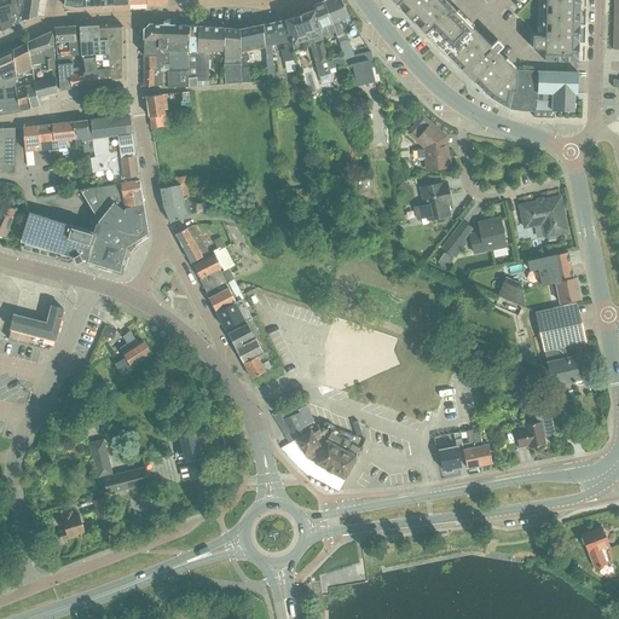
[(0,0),(0,22),(1,30),(22,19),(23,5),(19,6),(18,0),(0,0)]
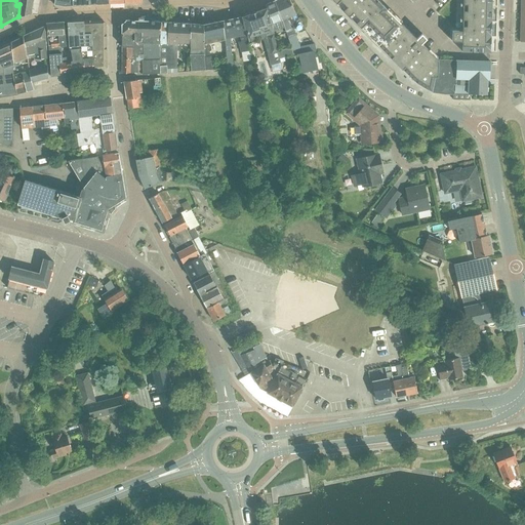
[(19,4),(18,16),(32,13),(33,0),(15,0),(16,5),(19,4)]
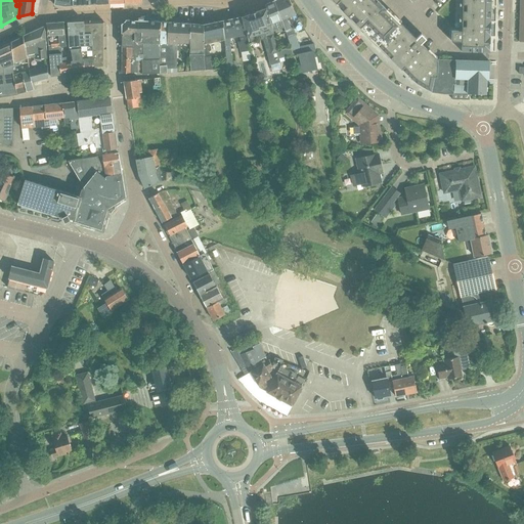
[(275,0),(274,1),(285,28),(288,38),(295,54),(298,53),(312,51),(315,50),(314,44),(300,47),(296,35),(293,29),(291,30),(287,19),(295,14),(289,0),(275,0)]
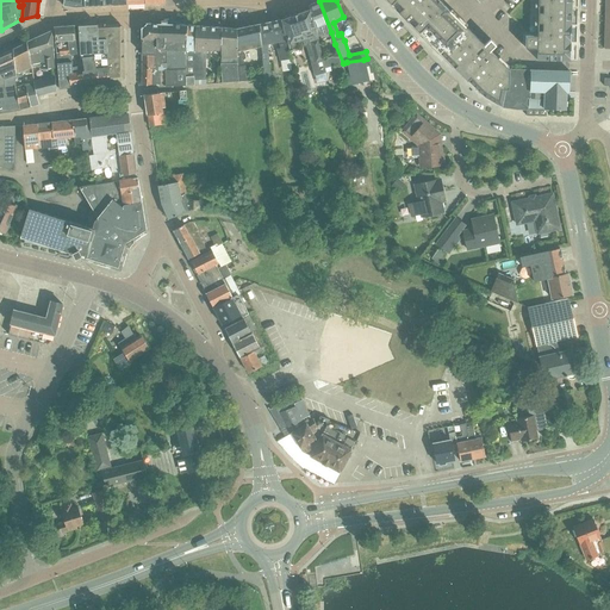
[(466,26),(440,0),(387,0),(396,8),(409,22),(418,31),(424,36),(424,37),(440,53),(466,26)]
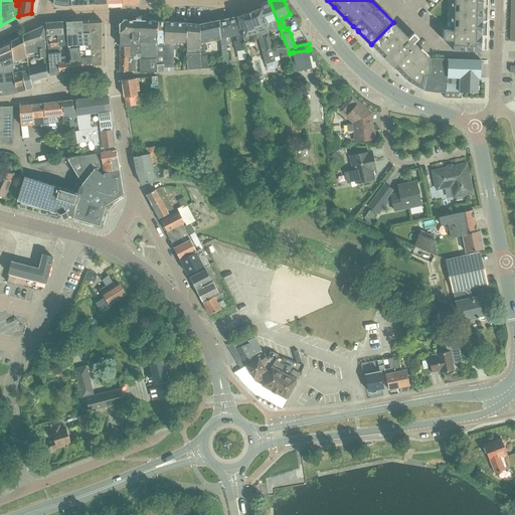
[(483,0),(454,0),(454,30),(444,30),(444,40),(454,40),(454,50),(482,51),(482,49),(483,20),(482,20),(483,0)]
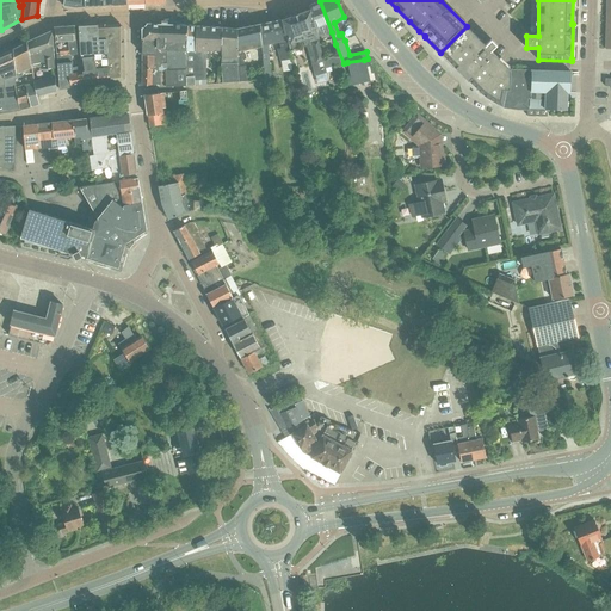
[(316,31),(318,37),(323,36),(320,26),(325,24),(327,34),(332,32),(320,1),(309,5),(310,10),(314,29),(315,31),(316,31)]
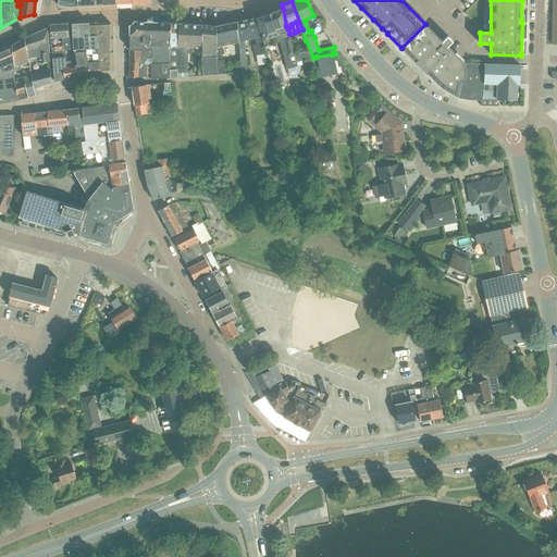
[(258,17),(257,17),(259,33),(262,32),(264,47),(274,44),(273,37),(281,35),(282,39),(283,39),(288,57),(285,57),(288,69),(297,66),(291,37),(291,36),(289,34),(288,28),(287,28),(286,26),(283,9),(267,14),(264,13),(259,15),(258,17)]
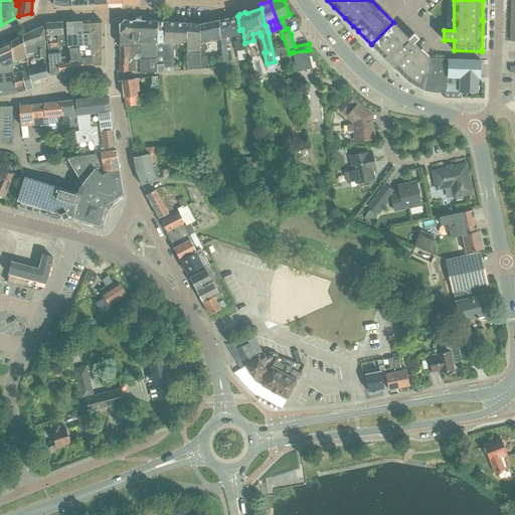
[(223,19),(219,20),(220,39),(221,48),(223,64),(228,64),(226,50),(226,48),(225,37),(231,36),(237,35),(238,40),(236,43),(236,47),(238,48),(240,49),(245,49),(245,48),(244,43),(242,33),(242,29),(239,30),(237,16),(228,18),(223,19)]
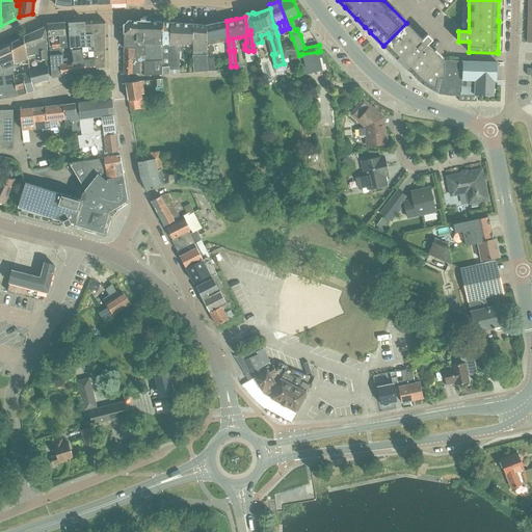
[(102,20),(85,21),(87,33),(94,33),(95,57),(97,71),(108,70),(108,25),(107,25),(107,24),(103,21),(102,21),(102,20)]
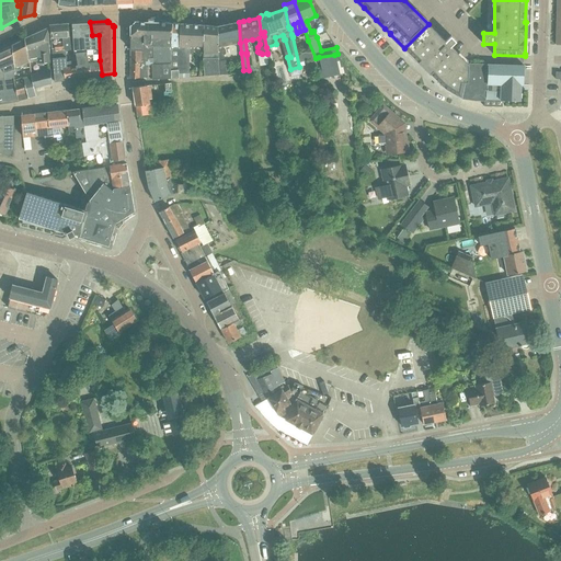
[(147,38),(148,22),(134,21),(130,25),(130,49),(132,49),(130,78),(148,78),(148,76),(148,58),(147,38)]
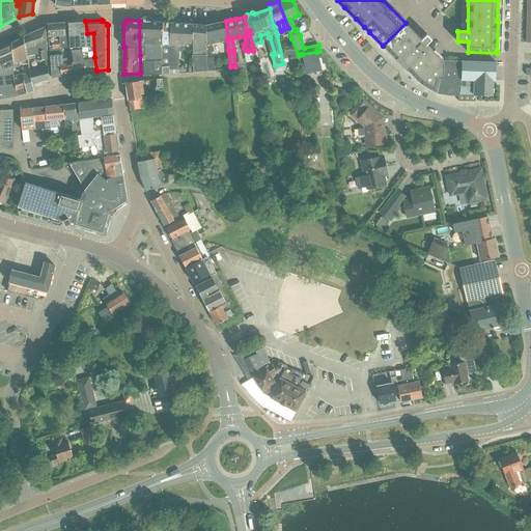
[(68,22),(71,50),(72,50),(82,49),(86,72),(96,71),(94,57),(93,33),(87,33),(85,21),(68,22)]
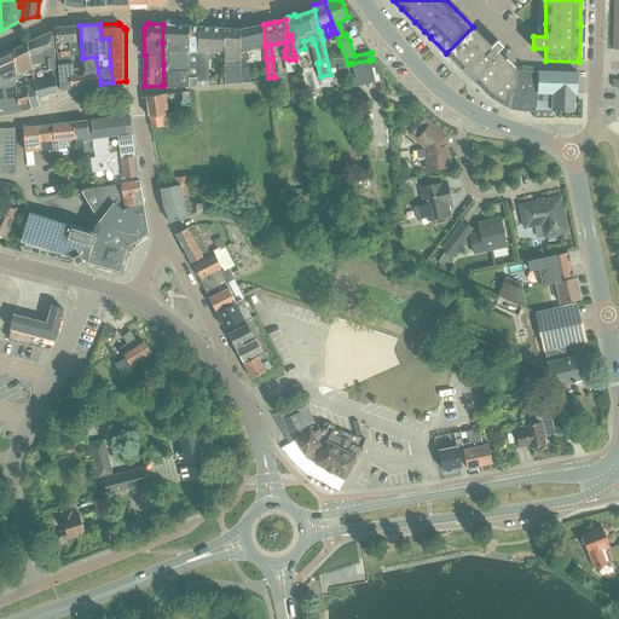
[(189,87),(189,70),(171,71),(171,53),(168,53),(168,51),(190,52),(190,25),(163,24),(162,42),(163,64),(163,84),(168,84),(168,88),(189,87)]
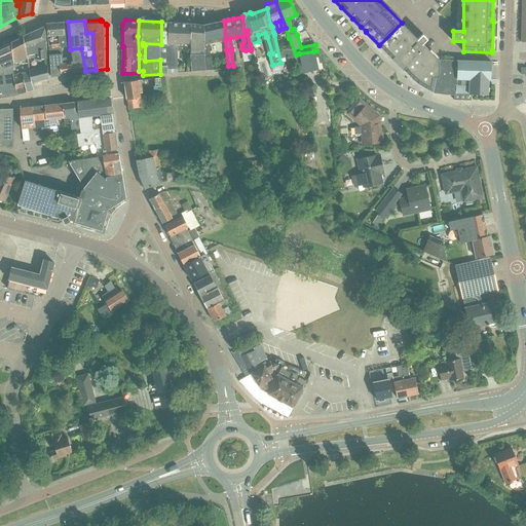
[(209,45),(209,43),(225,40),(224,21),(203,26),(203,36),(207,70),(213,70),(212,58),(211,58),(211,51),(212,50),(212,46),(209,45)]
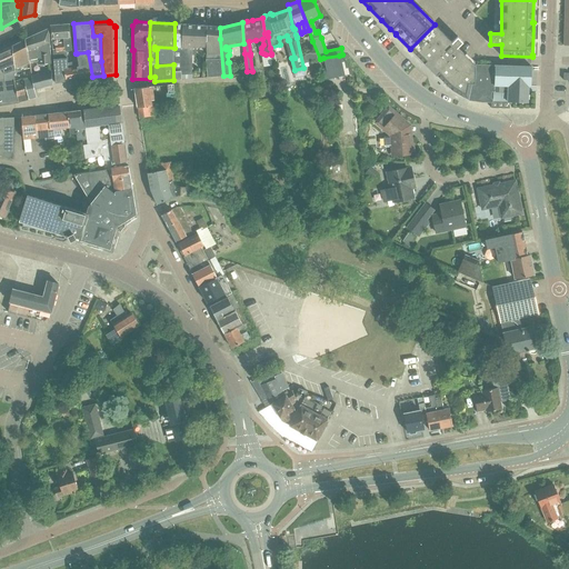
[(173,53),(173,71),(181,71),(180,80),(192,79),(191,55),(191,51),(189,51),(189,39),(191,39),(191,25),(175,23),(175,48),(173,53)]
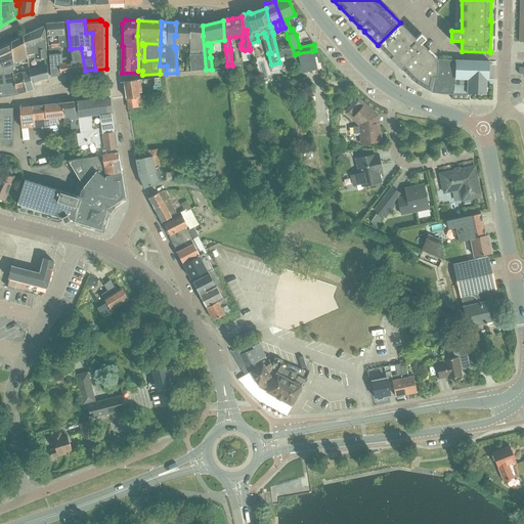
[(62,62),(62,57),(61,46),(67,46),(64,23),(47,24),(48,35),(49,47),(51,77),(61,75),(58,62),(62,62)]
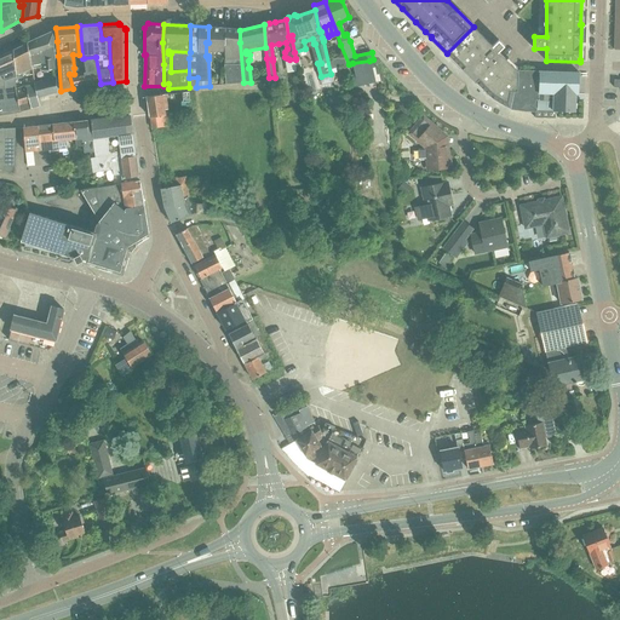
[(208,56),(208,59),(213,61),(213,59),(212,51),(225,51),(224,29),(208,27),(208,42),(206,42),(206,56),(208,56)]
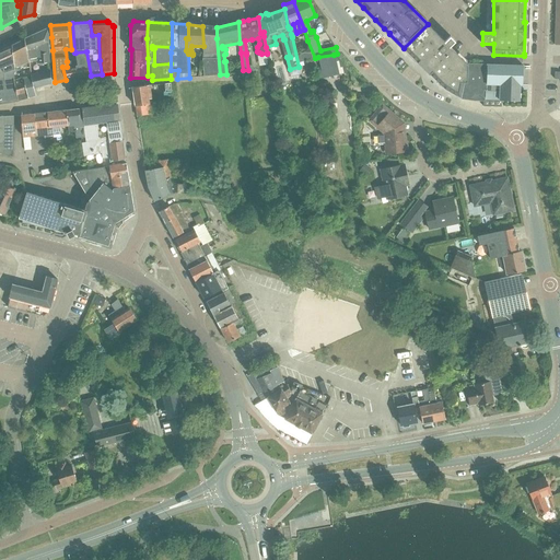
[(428,24),(404,48),(418,61),(418,62),(430,74),(430,73),(443,88),(444,86),(462,97),(465,82),(467,82),(468,65),(468,63),(451,46),(456,41),(451,36),(445,42),(428,24)]
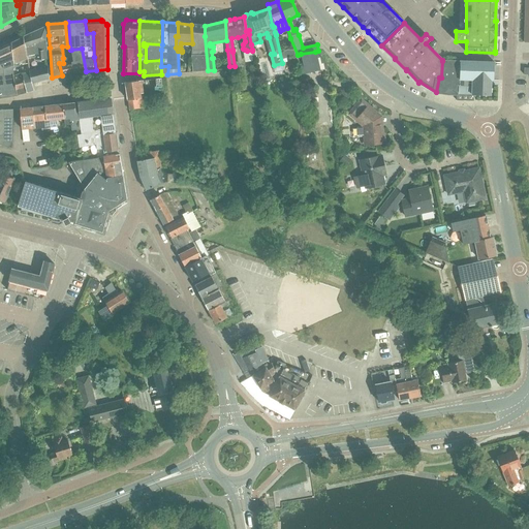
[(191,25),(192,43),(193,63),(192,63),(192,71),(208,70),(205,36),(205,26),(191,25)]
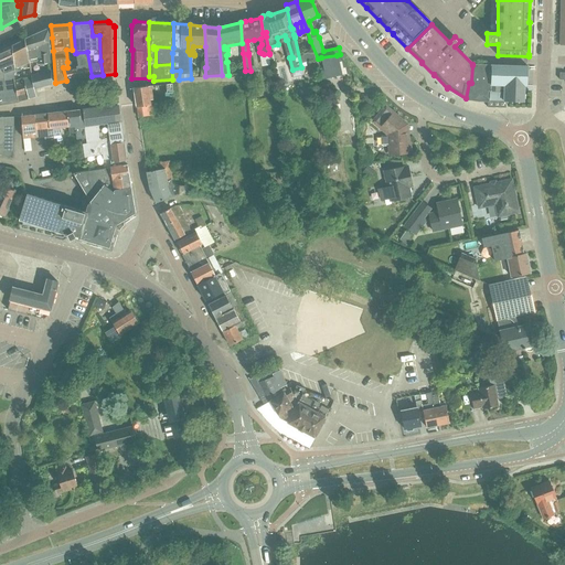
[(49,29),(25,39),(30,62),(30,63),(38,62),(38,65),(51,63),(49,29)]
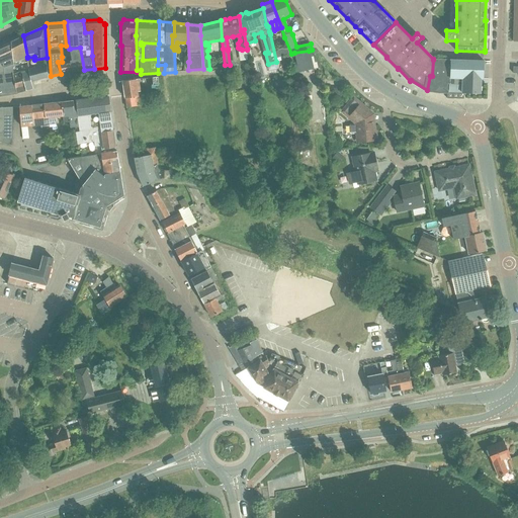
[(27,57),(23,35),(0,47),(0,96),(17,93),(13,74),(14,74),(13,68),(14,62),(19,60),(27,57)]
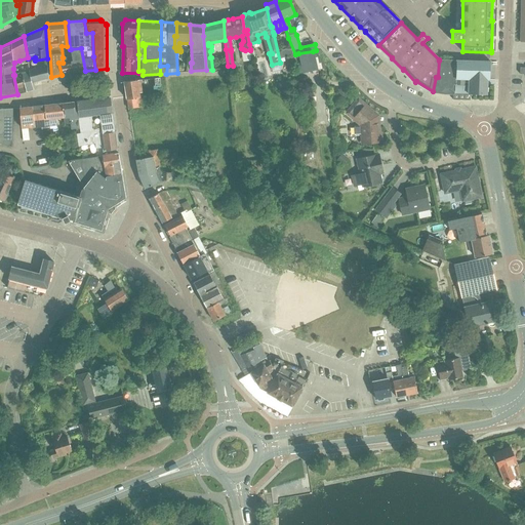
[(73,56),(63,57),(63,63),(58,63),(62,75),(85,71),(81,48),(71,49),(73,56)]
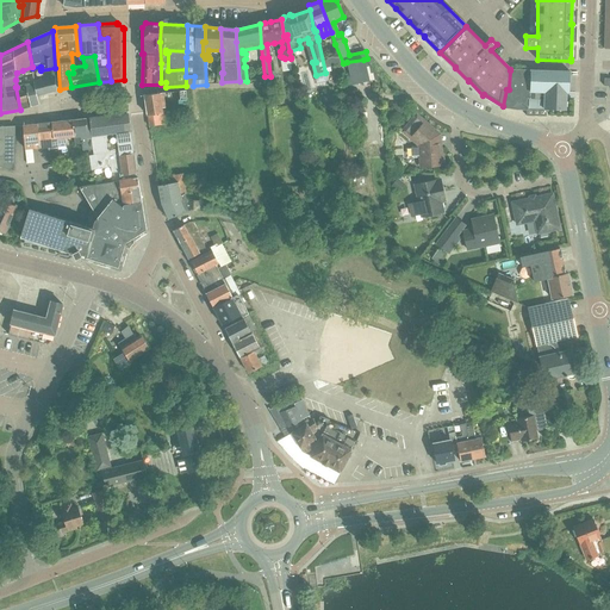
[(363,60),(347,62),(350,78),(348,78),(349,85),(378,79),(377,74),(363,60)]
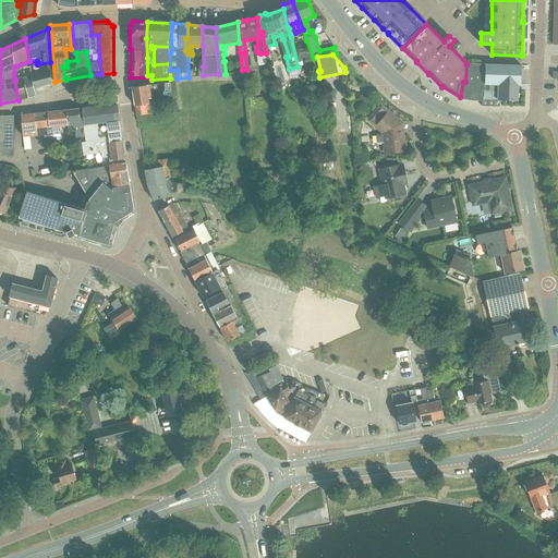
[(499,106),(500,99),(518,100),(518,85),(521,85),(521,65),(485,64),(483,64),(466,63),(466,64),(465,82),(463,82),(460,97),(472,99),(482,99),(482,106),(499,106)]
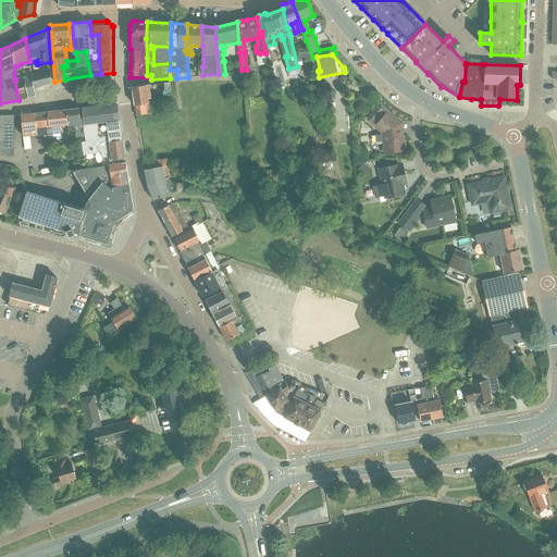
[(32,74),(32,75),(34,87),(51,82),(51,69),(32,74)]
